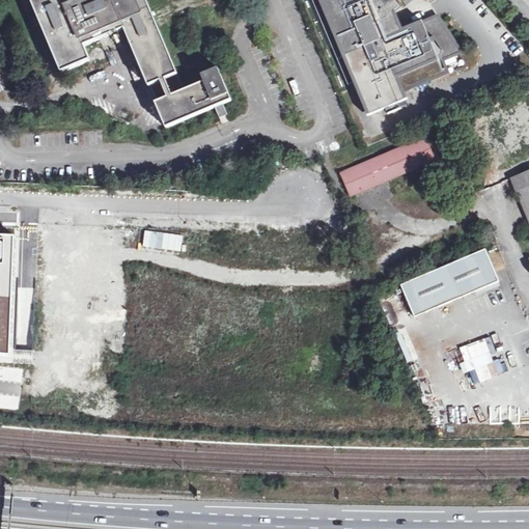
[(172,73),(146,0),(30,0),(55,71),(89,59),(82,42),(126,26),(162,127),(218,106),(218,104),(230,99),(217,62),(197,68),(200,77),(169,88),(164,75),(172,73)]
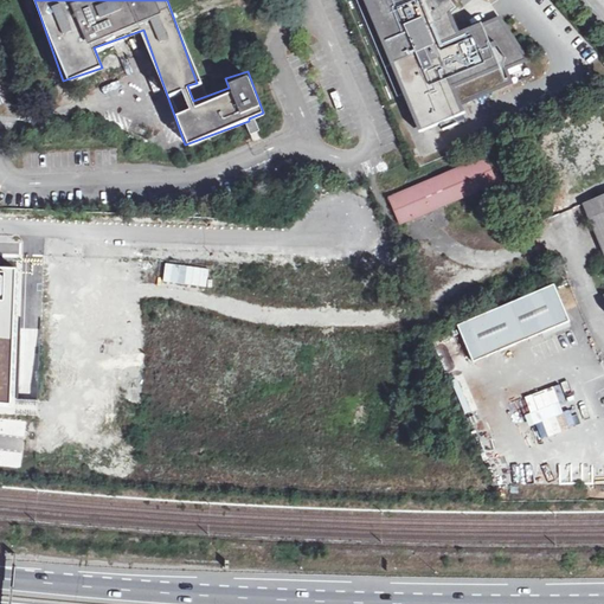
[(451,20),(449,13),(456,6),(450,0),(355,0),(396,96),(405,91),(421,130),(462,113),(457,103),(509,81),(503,66),(526,57),(499,17),(457,34),(456,31),(451,20)]
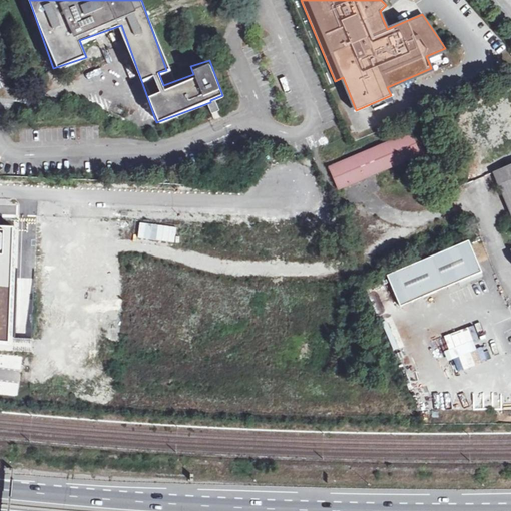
[(387,15),(382,17),(386,26),(391,24),(389,19),(387,15)]
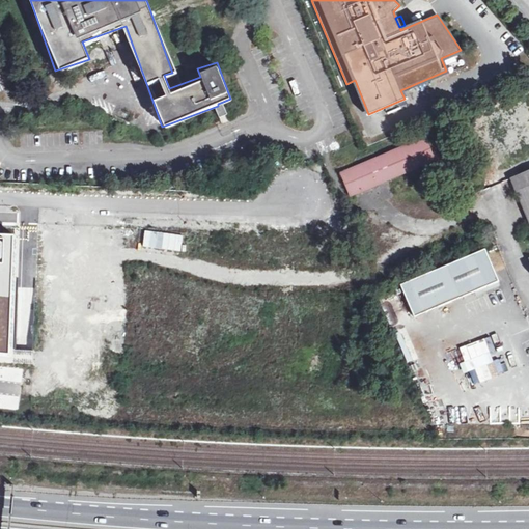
[(351,193),(433,157),(423,136),(341,172),(351,193)]
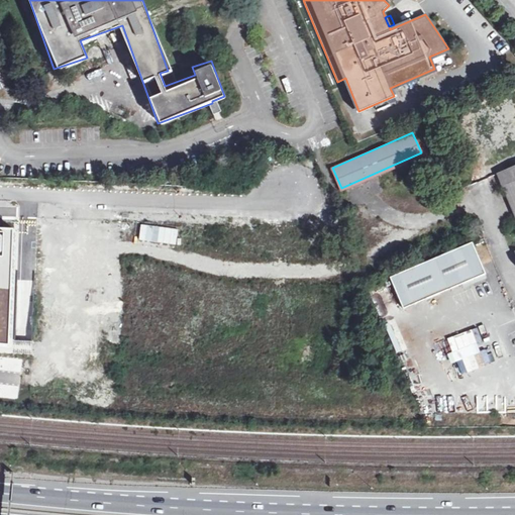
[(514,216),(514,163),(496,172),(514,216)]
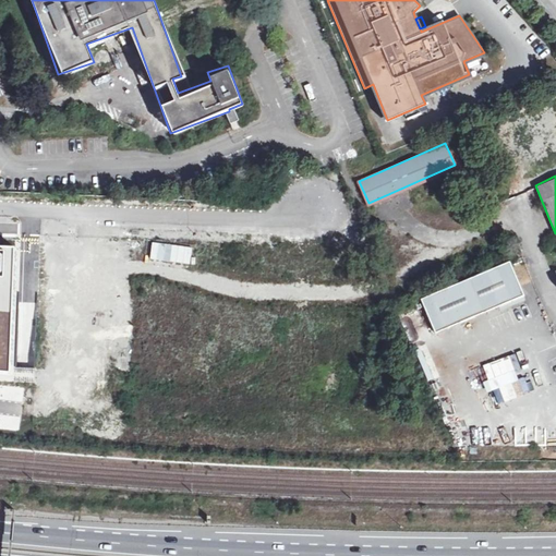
[(22,242),(0,241),(0,363),(17,364),(22,242)]
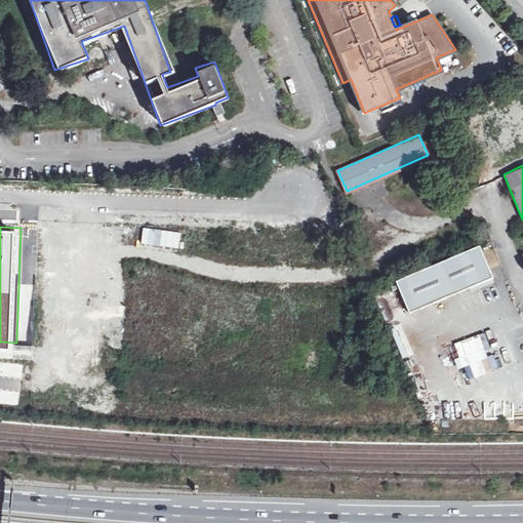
[(491,277),(478,245),(395,280),(408,312),(491,277)]
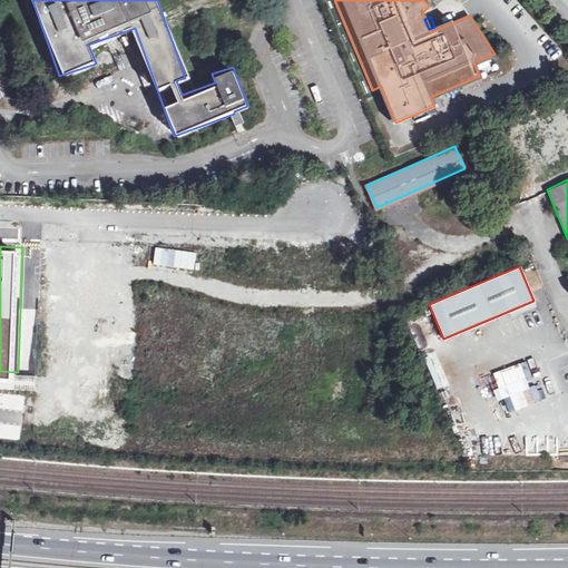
[(492,369),(496,385),(524,380),(519,362),(492,369)]
